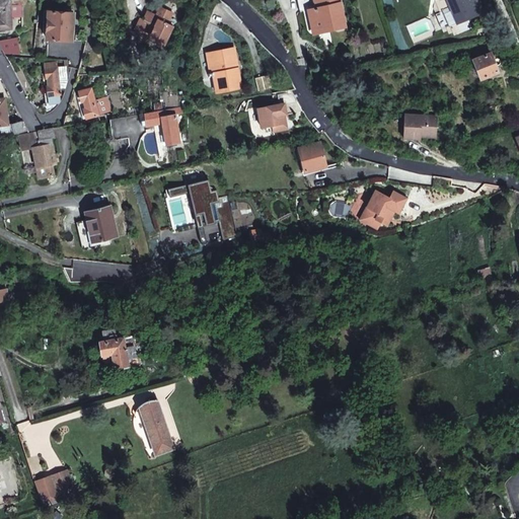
[(18,0),(0,0),(0,28),(11,28),(11,4),(19,4),(18,0)]
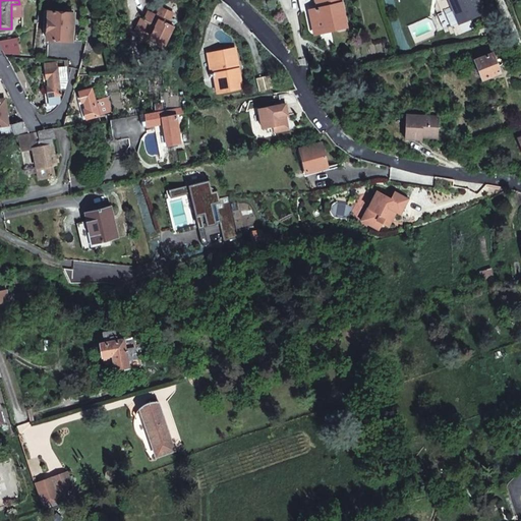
[(309,11),(313,33),(329,30),(330,33),(347,30),(340,0),(317,0),(315,0),(297,0),(300,12),(309,11)]
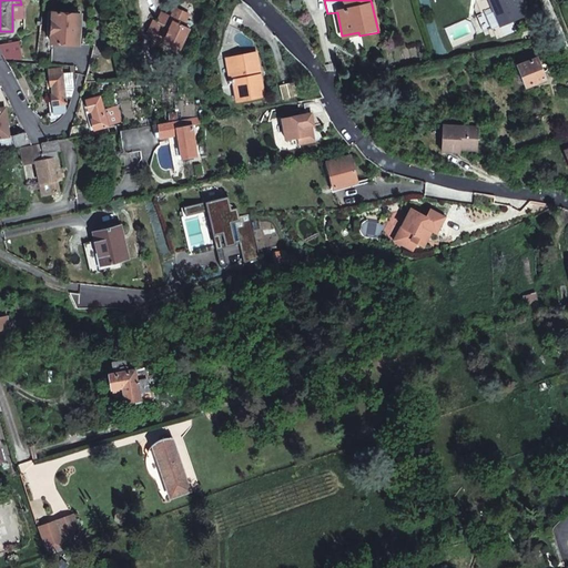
[(499,0),(495,0),(503,19),(506,18),(499,0)]
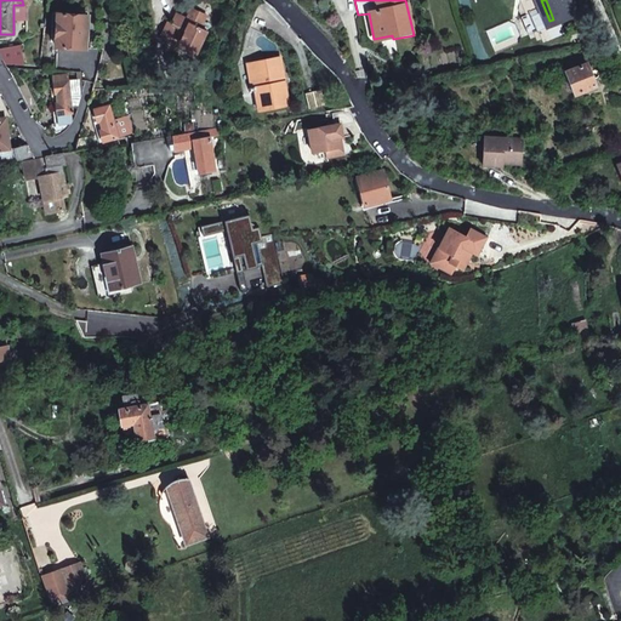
[(559,0),(546,0),(553,20),(565,15),(559,0)]
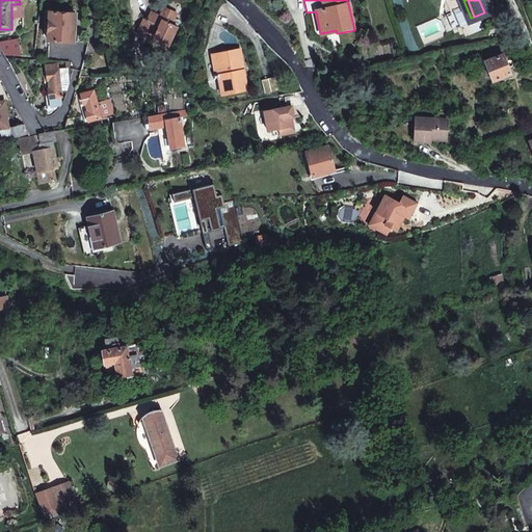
[(479,0),(484,12),(485,19),(496,16),(488,0),(479,0)]
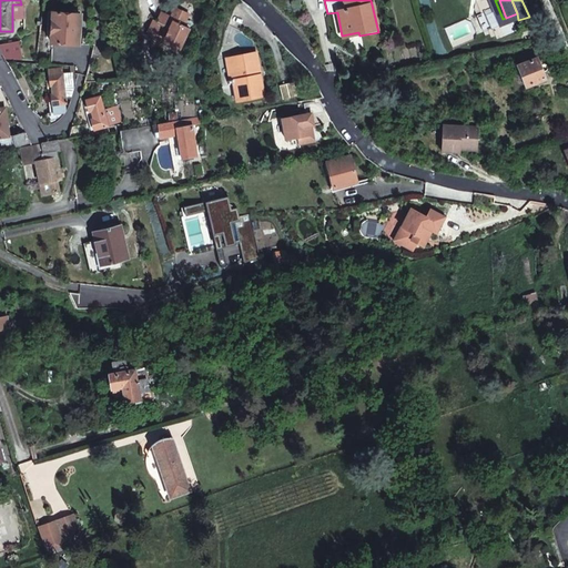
[(185,21),(182,11),(175,8),(171,17),(163,12),(158,23),(152,20),(146,29),(154,32),(150,41),(160,47),(164,38),(180,47),(189,29),(183,26),(185,21)]
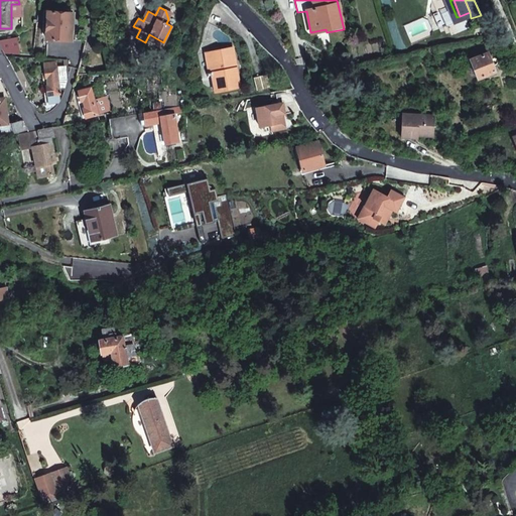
[(72,40),(74,13),(49,10),(46,38),(72,40)]
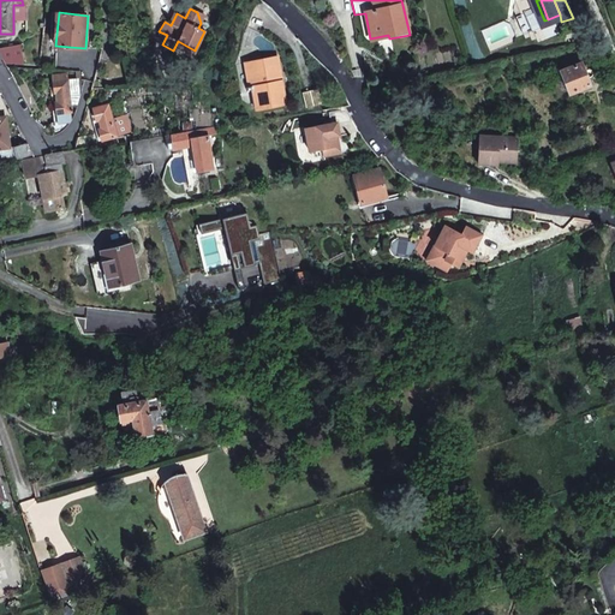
[(269,66),(282,64),(281,54),(268,57),(269,66)]
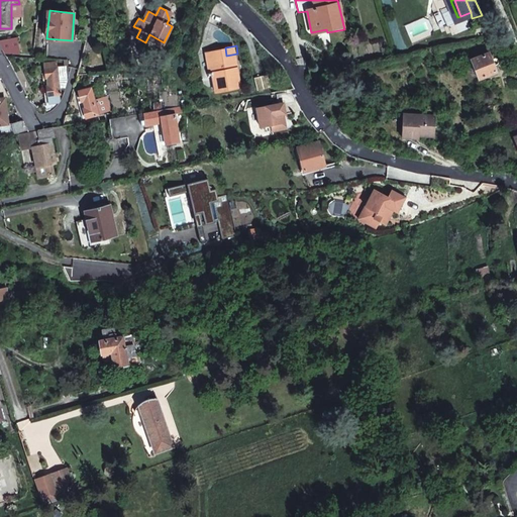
[(242,86),(237,54),(226,56),(225,47),(209,50),(212,70),(208,71),(209,73),(215,72),(218,90),(242,86)]
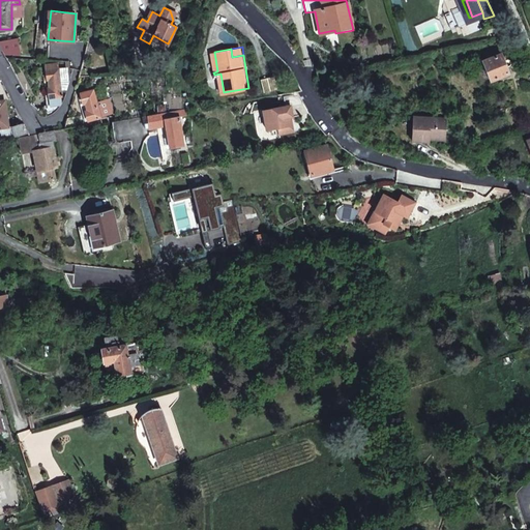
[(502,55),(484,62),(492,82),(510,75),(508,68),(511,67),(512,64),(511,61),(508,61),(505,62),(502,55)]
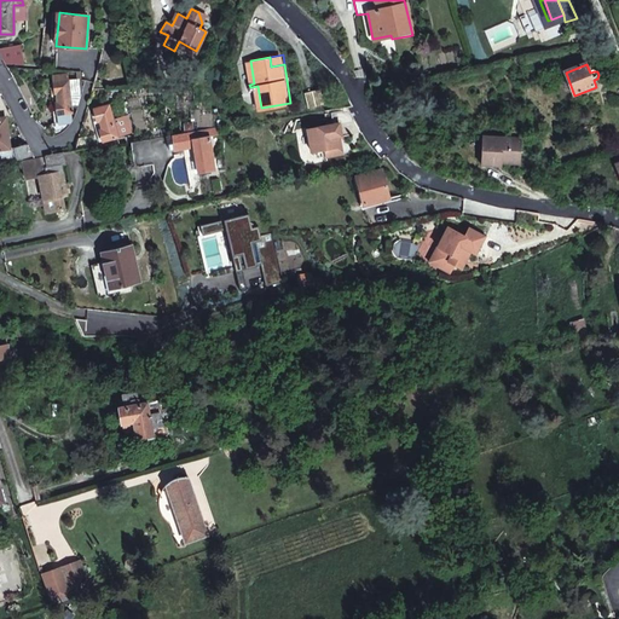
[(58,121),(50,122),(51,125),(55,133),(67,127),(71,122),(73,120),(71,105),(79,104),(75,79),(67,80),(63,80),(53,81),(55,93),(57,93),(58,102),(56,102),(58,121)]
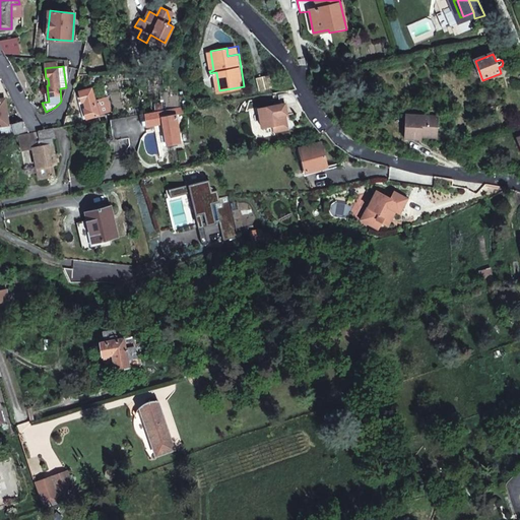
[(309,77),(314,76),(312,67),(303,69),(309,77)]
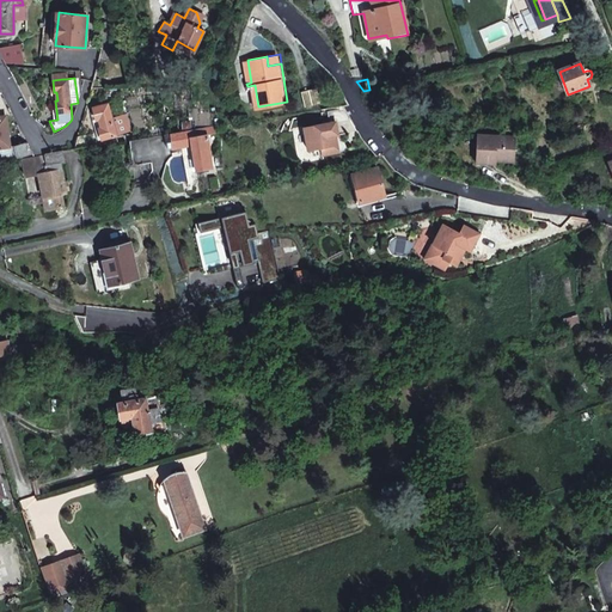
[(103,138),(114,135),(117,134),(109,103),(95,106),(97,118),(101,118),(102,126),(99,127),(103,138)]
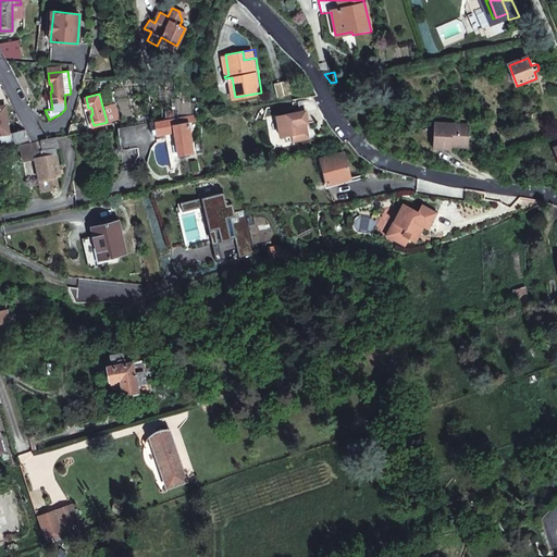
[(306,112),(277,118),(281,138),(294,136),(295,141),(306,139),(304,133),(308,133),(306,124),(308,123),(306,112)]
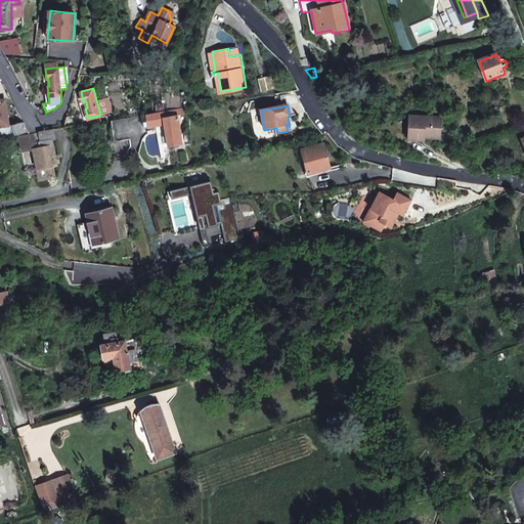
[(183,114),(182,110),(147,115),(149,127),(165,124),(164,116),(176,114),(177,116),(183,114)]
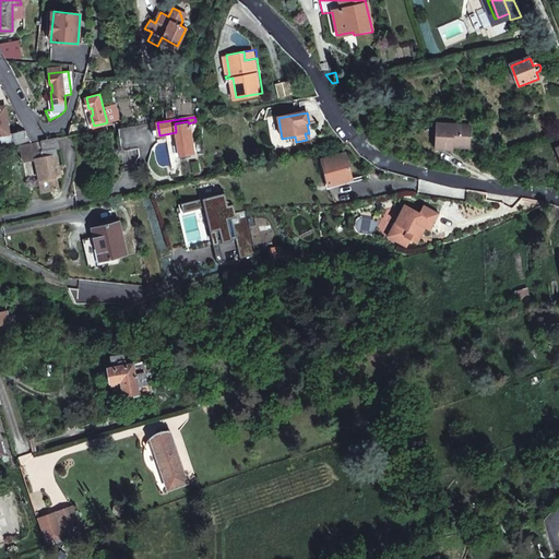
[(188,121),(175,123),(176,132),(180,156),(191,154),(190,153),(189,144),(192,144),(189,123),(188,121)]
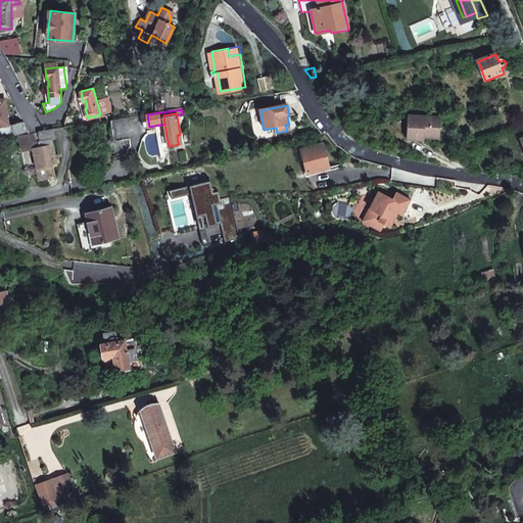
[(63,127),(68,126),(81,124),(79,114),(66,115),(63,127)]
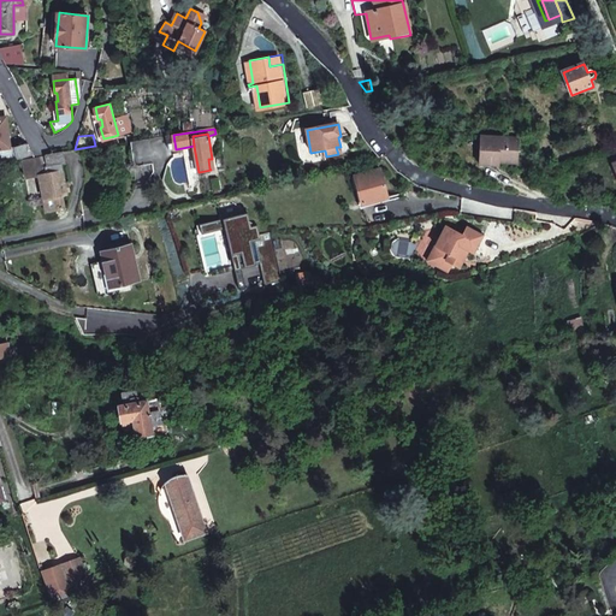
[(503,165),(503,161),(521,163),(522,141),(485,137),(481,167),(502,169),(503,165)]
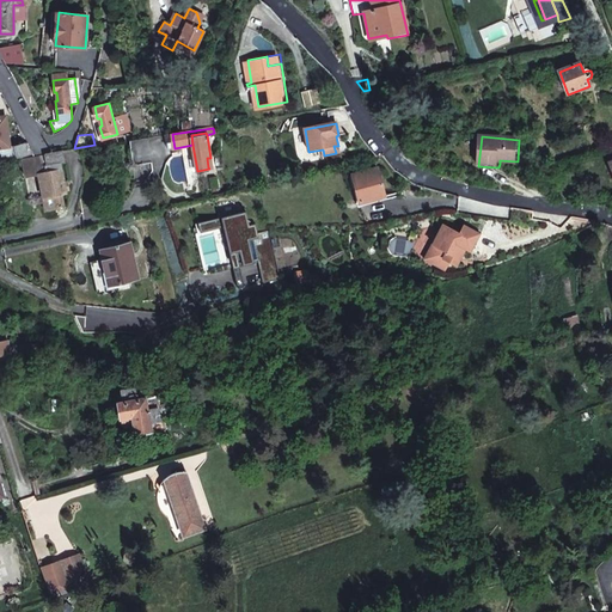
[(14,146),(17,157),(29,153),(25,142),(14,146)]
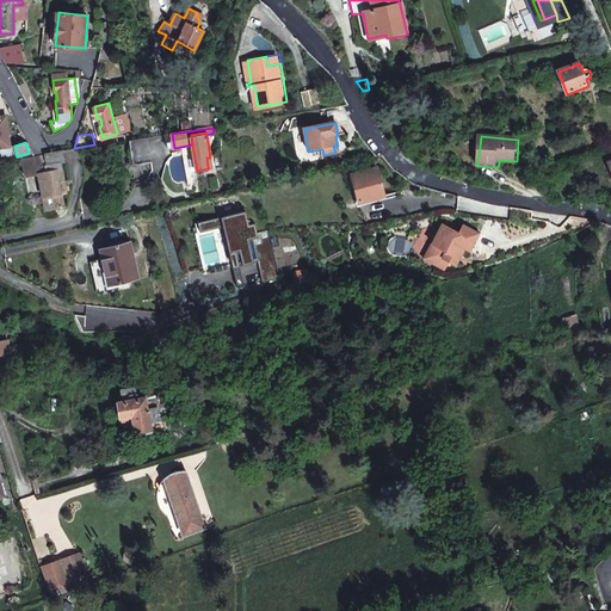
[(63,180),(56,181),(53,162),(60,161),(63,160),(62,150),(23,156),(26,177),(38,174),(45,210),(63,207),(61,195),(66,195),(66,189),(63,181),(63,180)]
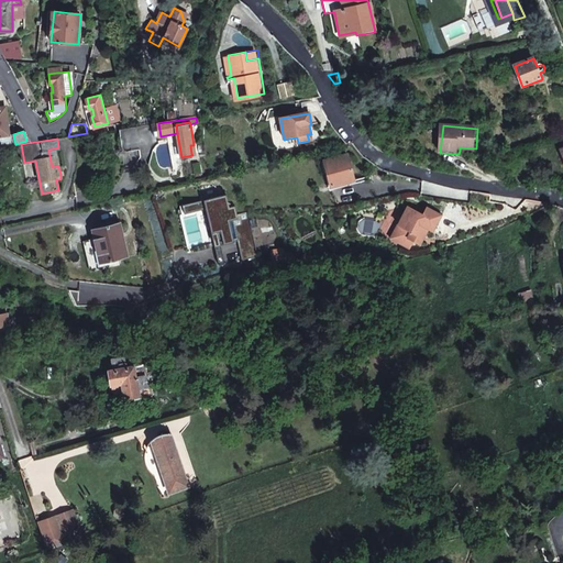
[(159,167),(170,165),(168,146),(165,144),(157,145),(156,148),(159,167)]
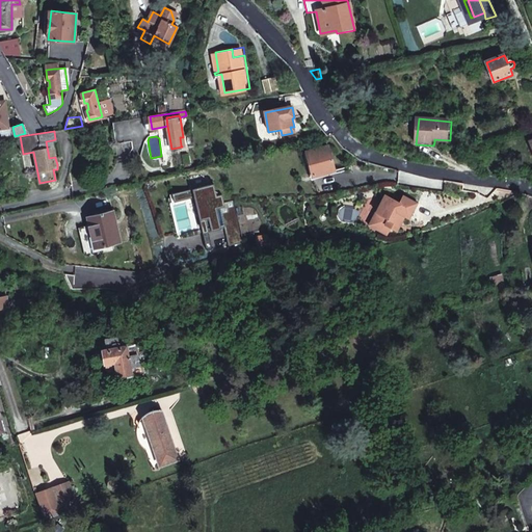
[(52,140),(46,141),(49,158),(55,157),(52,140)]
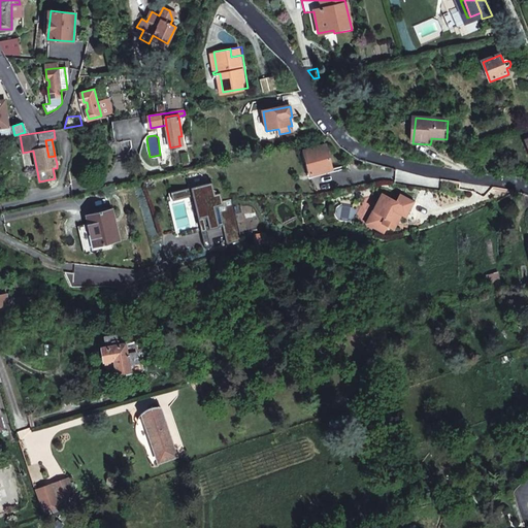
[(332,171),(327,146),(305,152),(311,176),(332,171)]
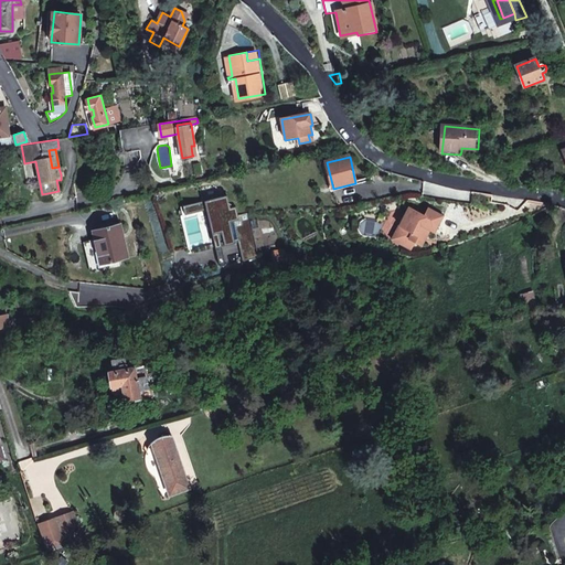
[(226,201),(208,204),(214,235),(224,233),(232,263),(255,258),(242,212),(230,214),(226,201)]
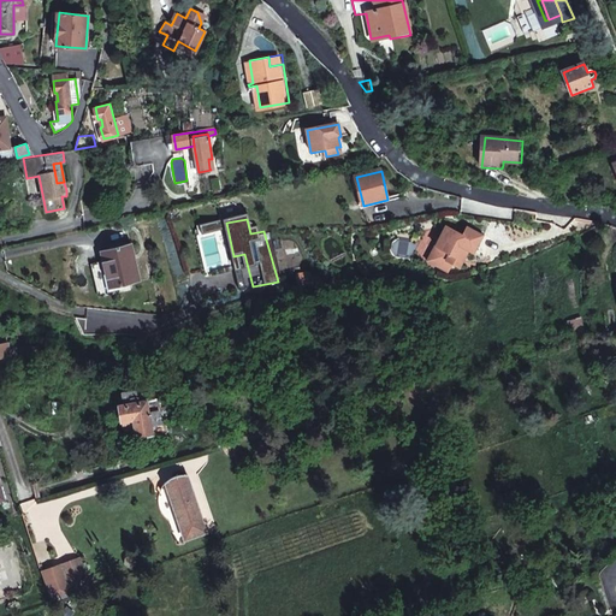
[(457,267),(461,261),(463,262),(469,252),(474,254),(483,237),(467,229),(463,237),(446,227),(432,255),(439,259),(434,266),(448,273),(452,265),(457,267)]
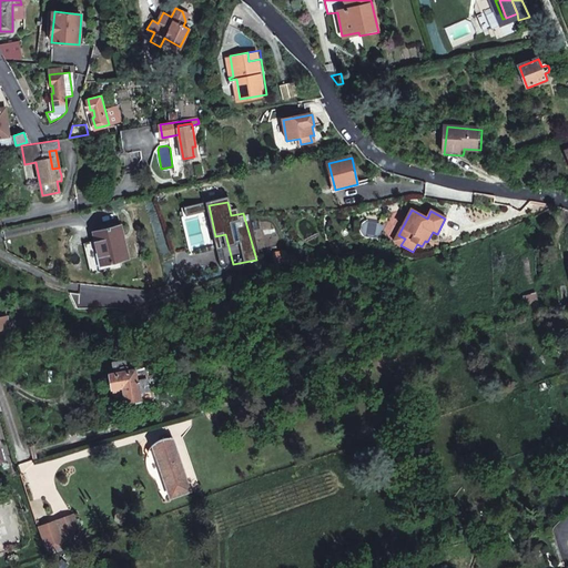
[(120,229),(93,233),(101,267),(128,262),(120,229)]
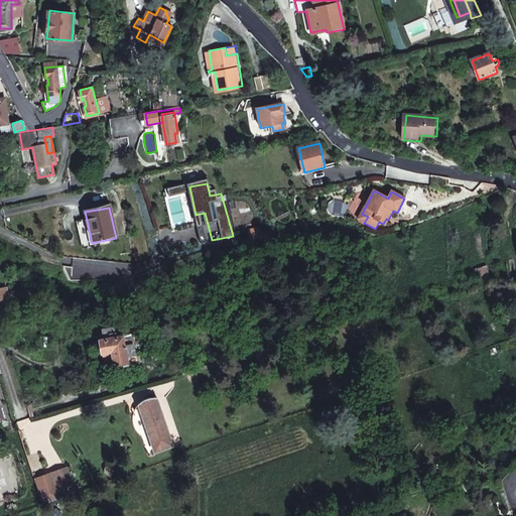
[(116,341),(114,331),(102,333),(103,342),(116,341)]
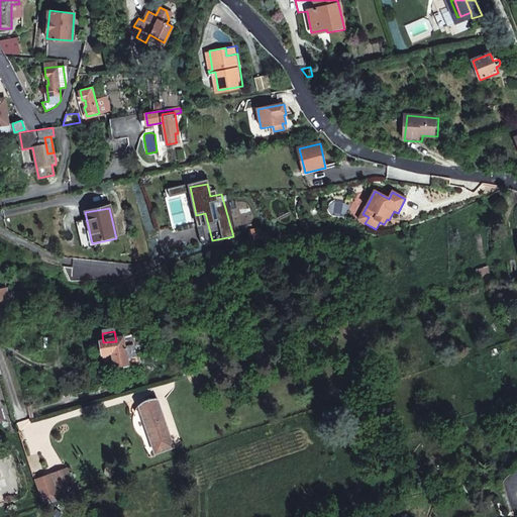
[(104,356),(113,354),(114,366),(115,370),(123,369),(136,367),(132,338),(116,341),(103,342),(101,343),(104,356)]
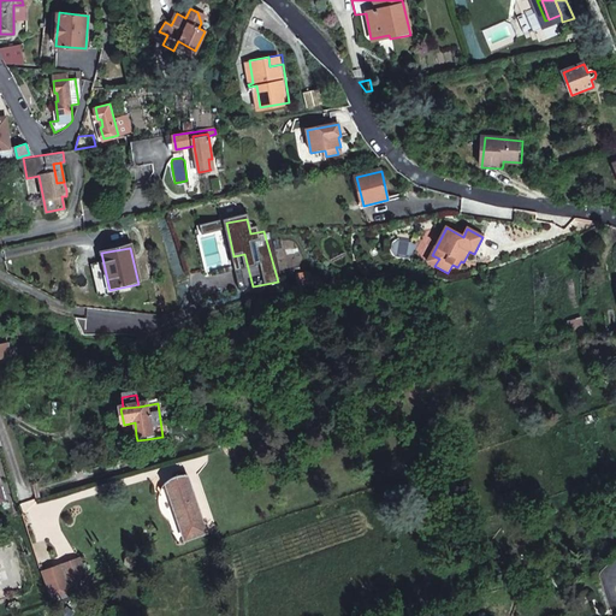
[(124,425),(125,437),(136,436),(135,422),(124,425)]
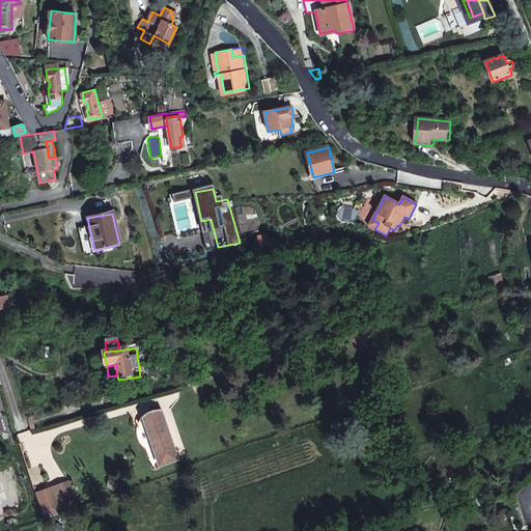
[(140,376),(127,379),(128,384),(130,384),(131,386),(141,384),(140,376)]
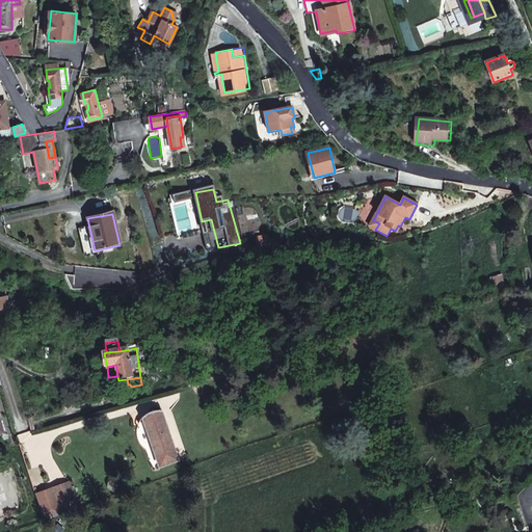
[(141,441),(160,434),(152,414),(143,418),(135,424),(141,441)]
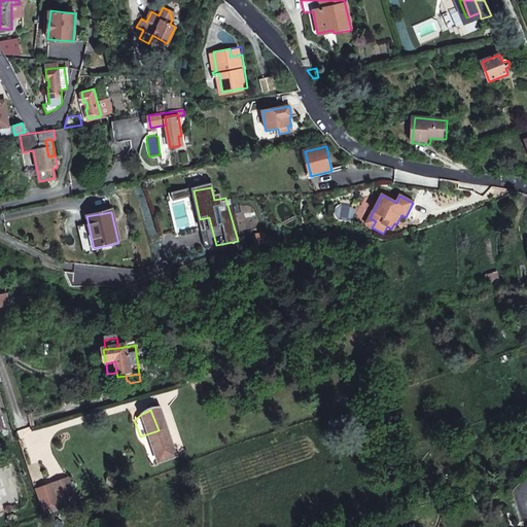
[(148,456),(167,450),(159,430),(140,436),(148,456)]
